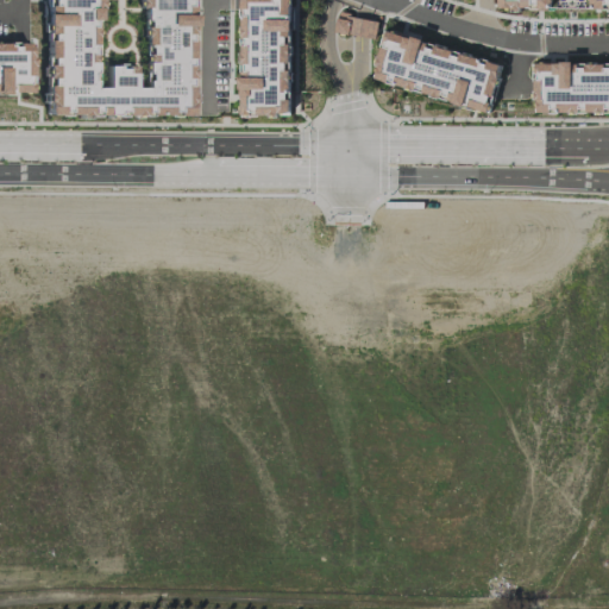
[(43,0),(44,114),(188,114),(187,0),(43,0)]
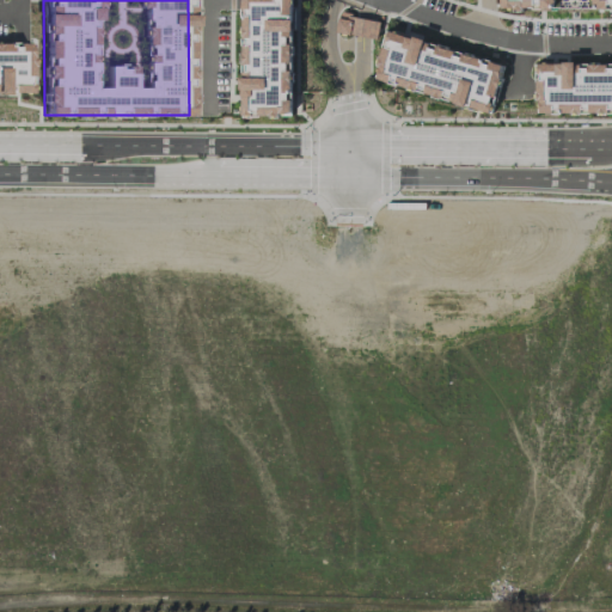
[(240,0),(240,116),(291,116),(291,0),(240,0)]
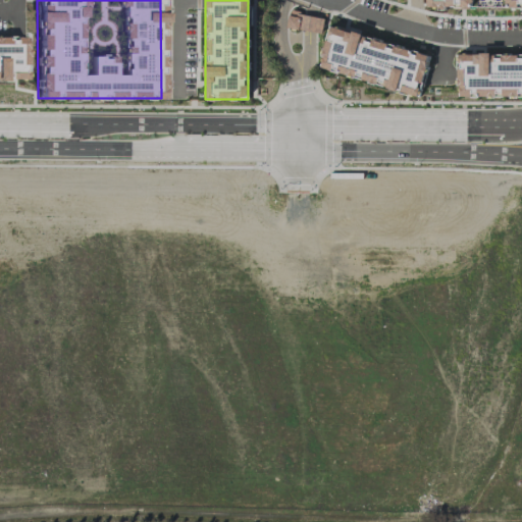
[(324,17),(289,12),(286,28),(321,34),(324,17)]
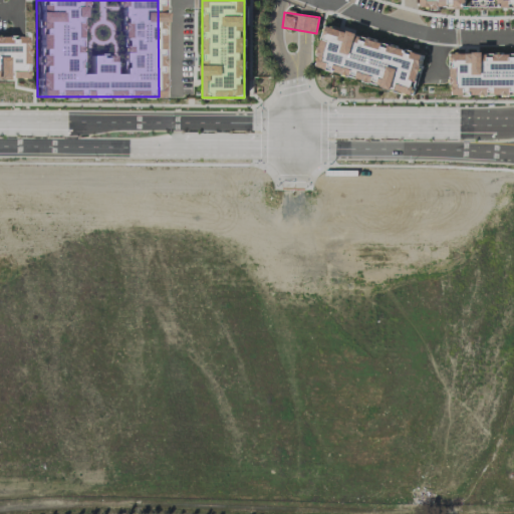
[(422,52),(323,27),(313,67),(371,81),(371,84),(412,94),(422,52)]
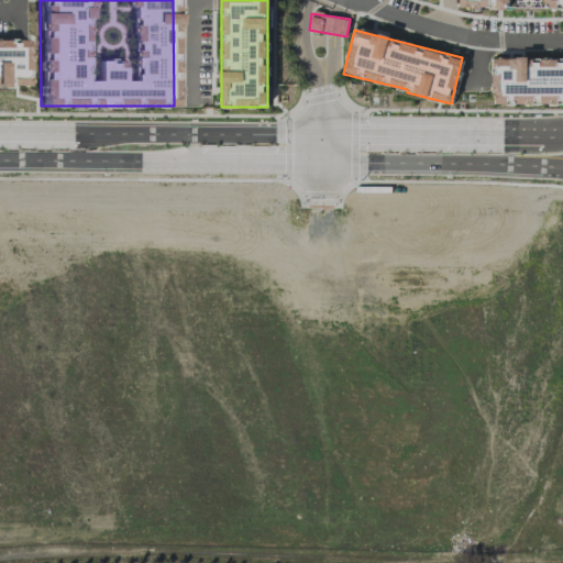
[(562,105),(562,57),(493,56),(493,103),(562,105)]
